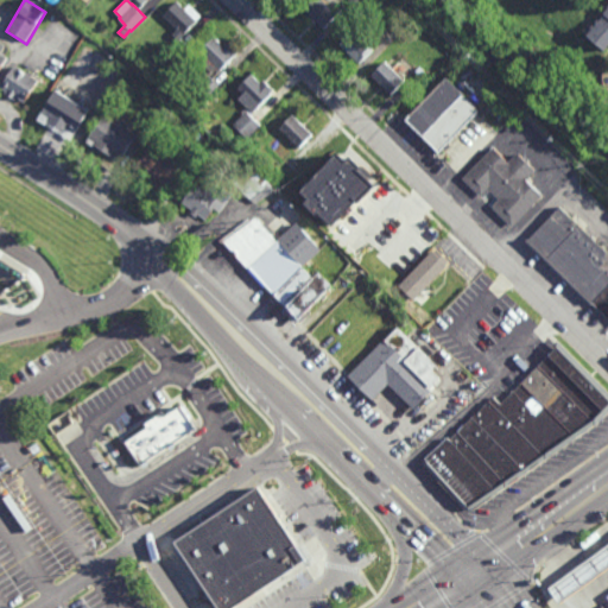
[(316,0),(318,0),(329,11),(337,2),(344,8),(323,31),(304,12),(316,0)]
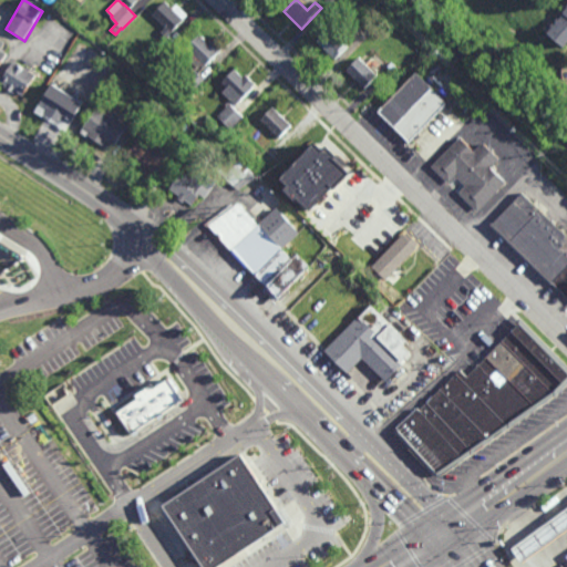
[(566,39),(563,44),(546,30),(564,10),(563,9),(566,2),(565,0),(566,0),(566,39)]
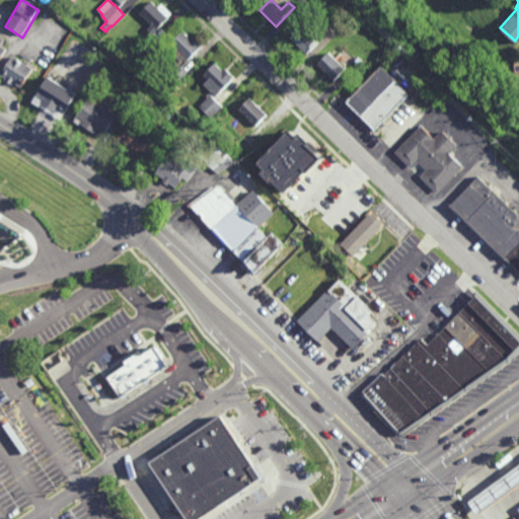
[(149,4),(156,10),(160,6),(170,15),(152,36),(145,30),(150,24),(139,15),(149,4)]
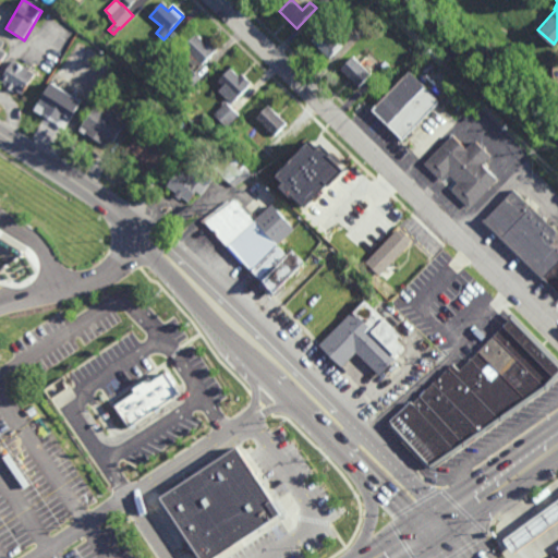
[(323,31),(340,48),(329,60),(312,41),(323,31)]
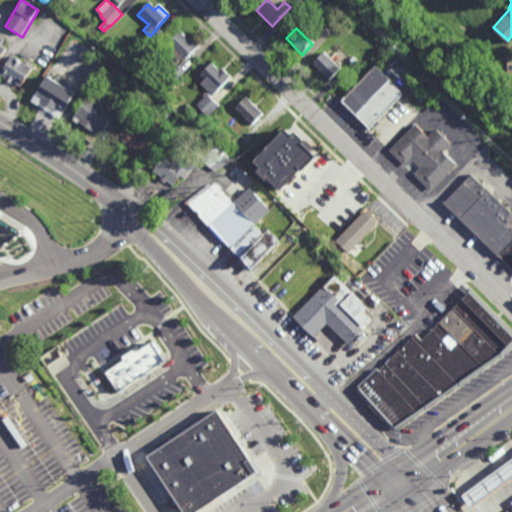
[(178,33),(185,40),(190,35),(199,43),(180,64),(166,52),(170,47),(167,44),(178,33)]
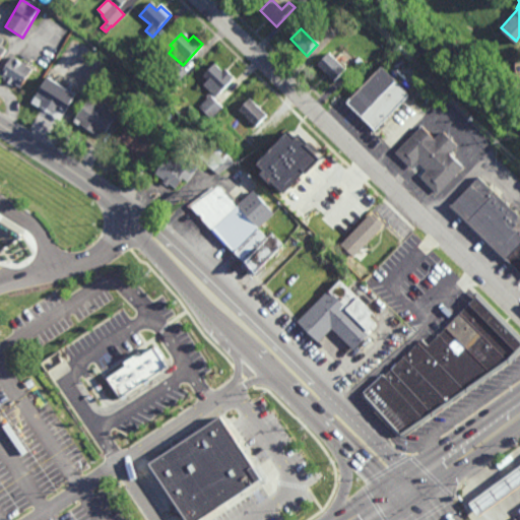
[(136,63),(128,55),(148,35),(156,43),(136,63)]
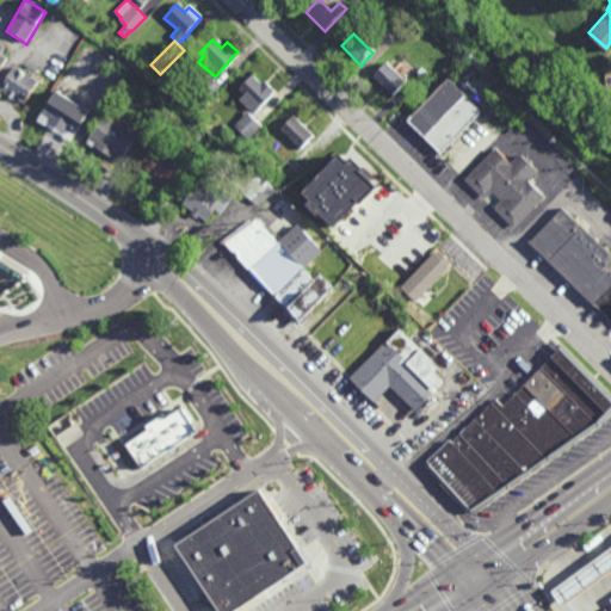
[(102,72),(87,63),(96,50),(110,59),(102,72)]
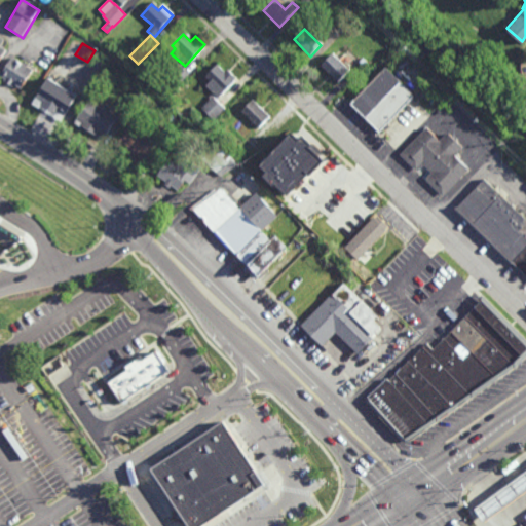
[(331,55),(348,70),(336,84),(318,69),(331,55)]
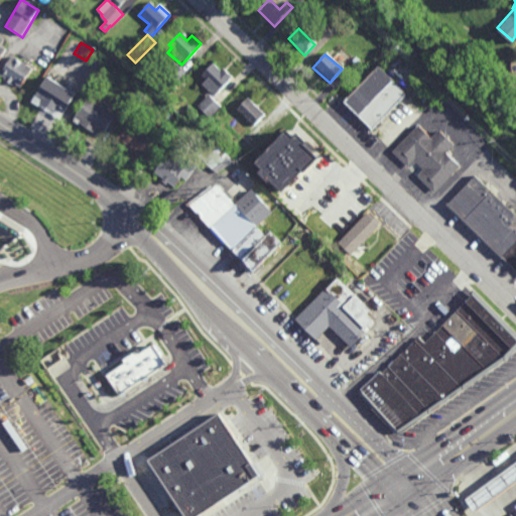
[(5,82),(10,85),(13,81),(19,85),(30,70),(11,56),(0,74),(7,79),(5,82)]
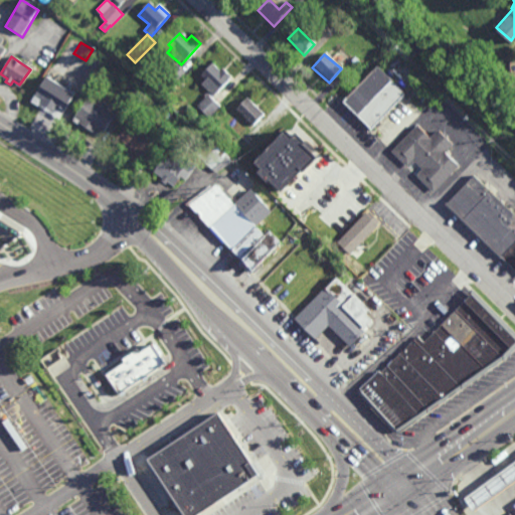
[(176,81),(173,78),(169,83),(164,78),(168,73),(167,73),(177,63),(185,71),(176,81)]
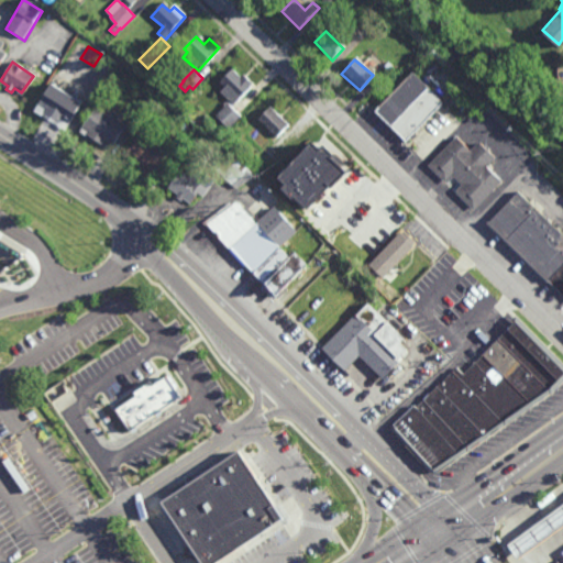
[(231,70),(250,88),(238,101),(219,84),(231,70)]
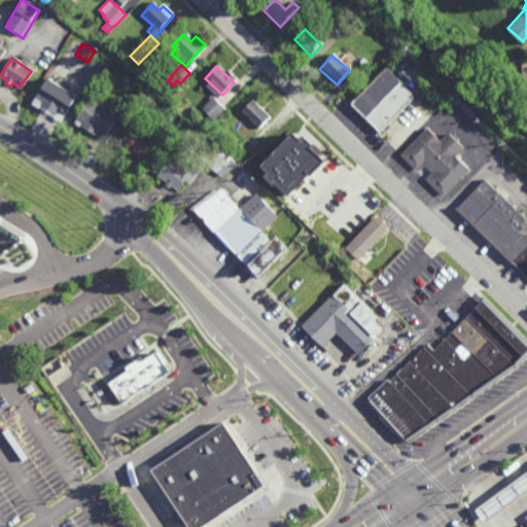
[(380,133),(414,98),(386,71),(352,107),(380,133)]
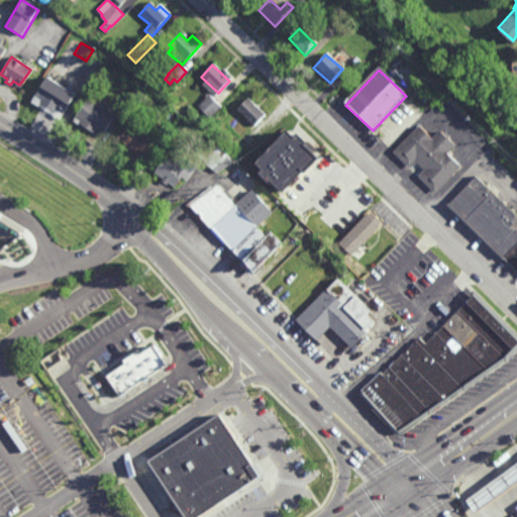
[(45,78),(72,92),(60,114),(33,100),(45,78)]
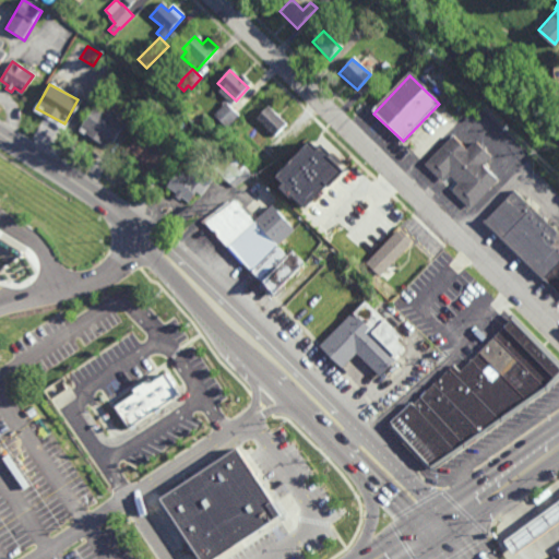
[(226,126),(214,114),(225,103),(237,115),(226,126)]
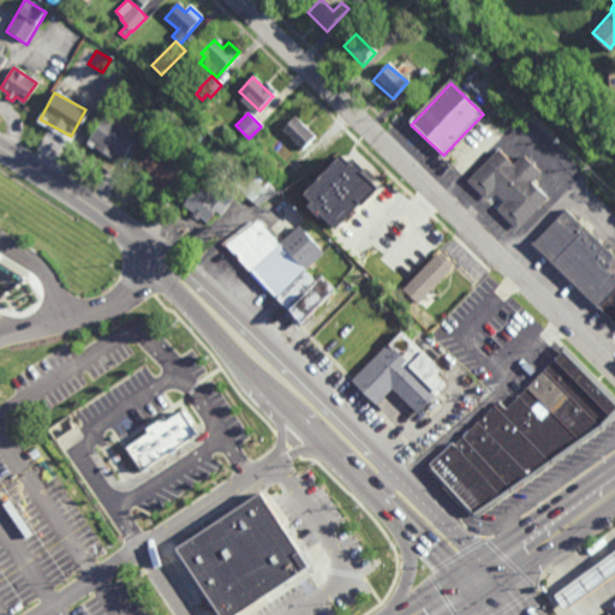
[(294,118),(315,138),(300,153),(280,132),(294,118)]
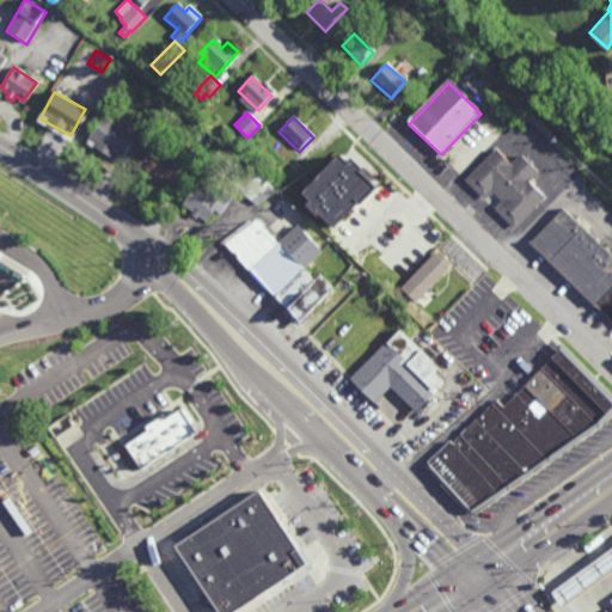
[(118,161),(133,138),(102,118),(86,142),(118,161)]
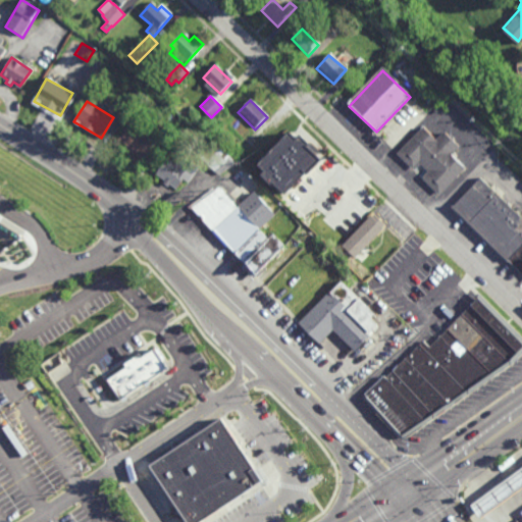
[(144,161),(155,142),(126,124),(114,144),(144,161)]
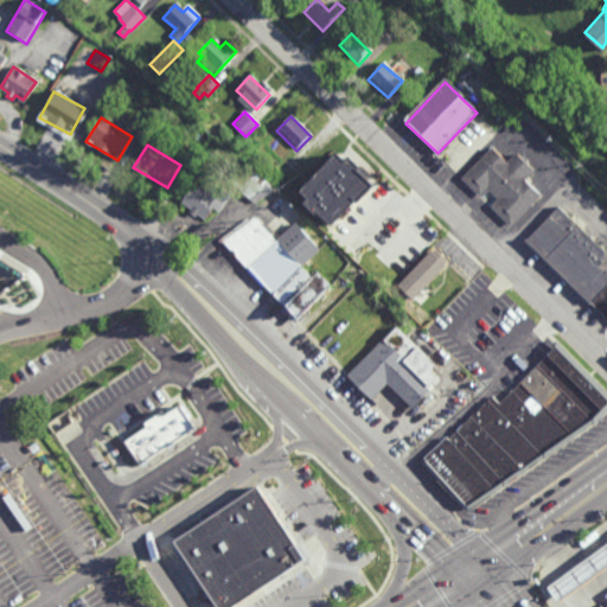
[(492,152),(504,164),(516,153),(534,171),(524,181),(541,198),(511,231),(489,209),(496,199),(489,191),(481,199),(464,180),(492,152)]
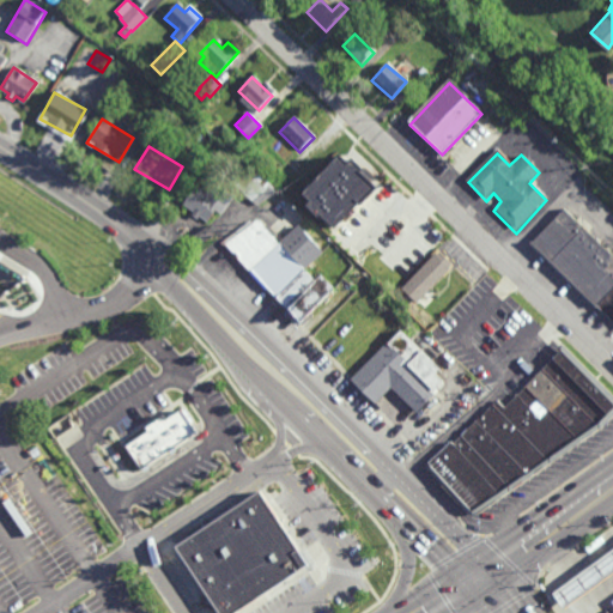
[(337,229),(381,187),(357,162),(351,167),(343,157),(304,193),(311,201),(308,206),(319,218),(322,214),(337,229)]
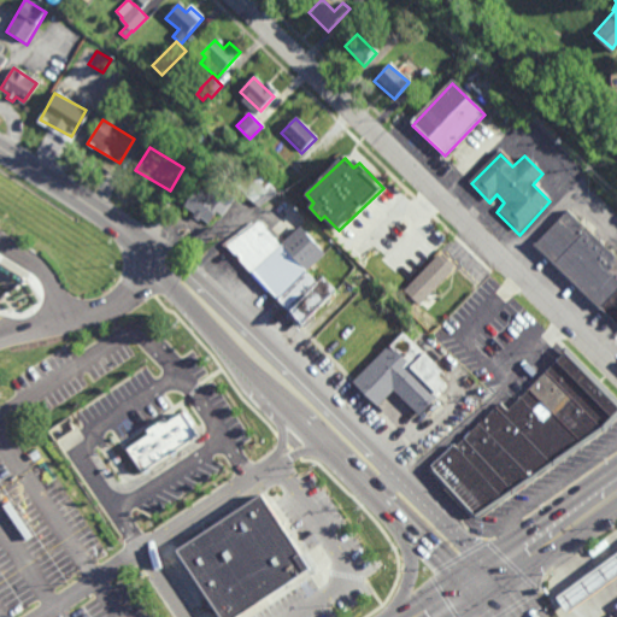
[(277,191),(265,180),(248,197),(262,209),(277,191)]
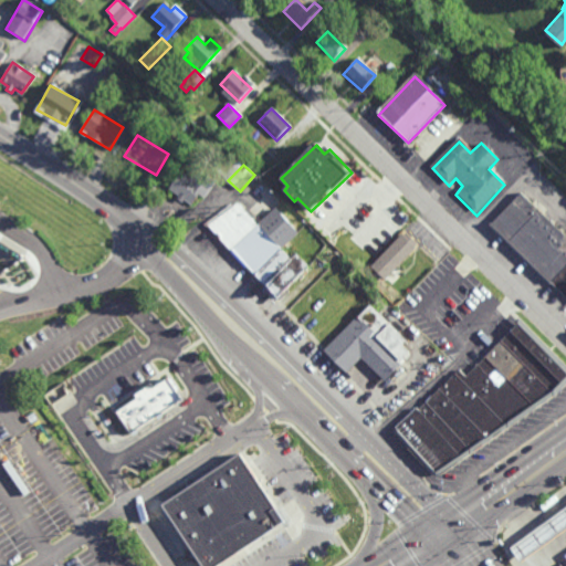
[(191,206),(205,188),(177,174),(167,194),(191,206)]
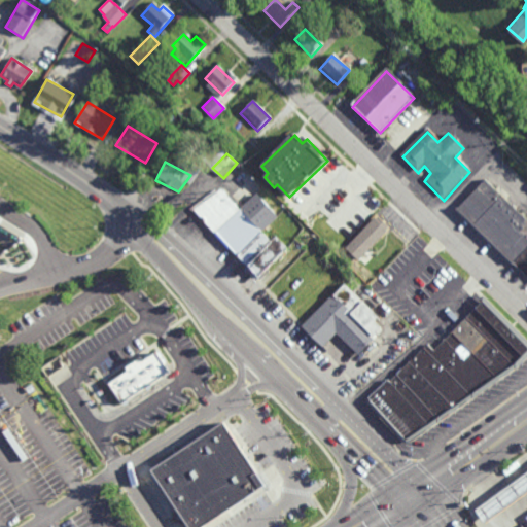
[(484,181),(526,222),(526,245),(512,262),(456,209),(484,181)]
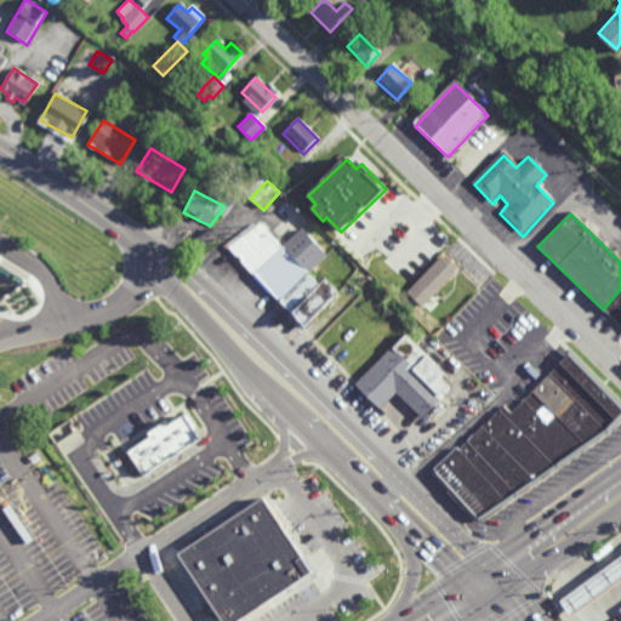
[(280,254),(257,224),(227,246),(255,279),(280,254)]
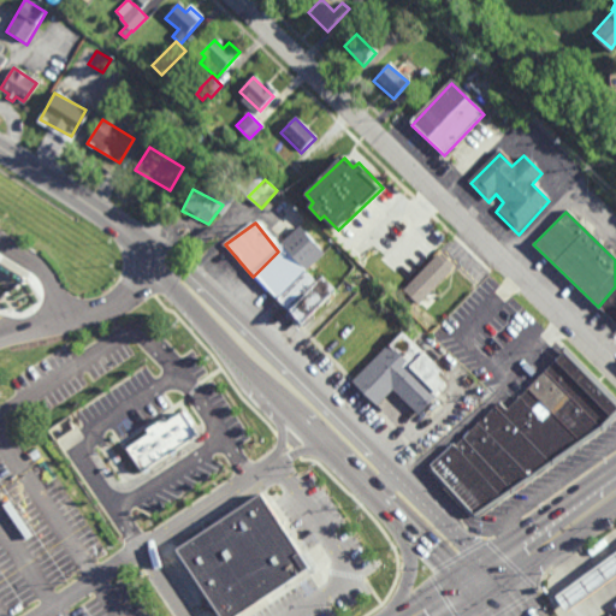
[(253,277),(278,252),(301,229),(321,256),(304,273),(277,301),(253,277)]
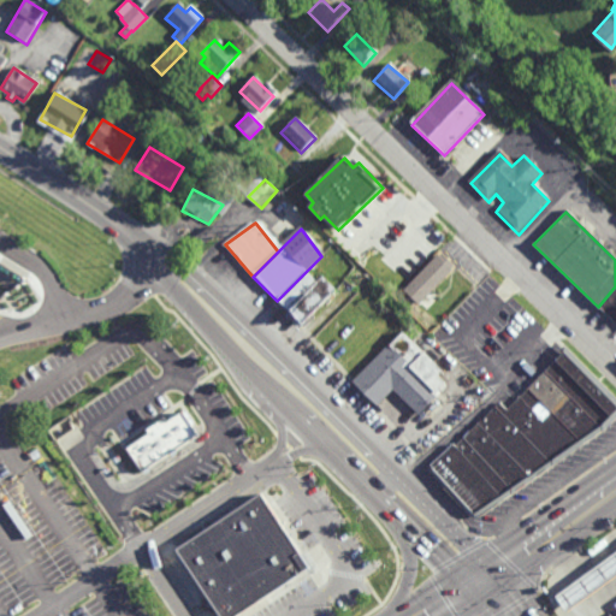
[(440,254),(406,289),(418,302),(452,267),(440,254)]
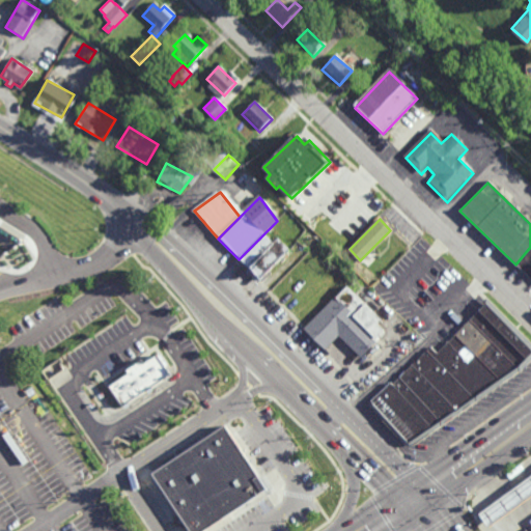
[(249,270),(273,244),(262,235),(239,259),(249,270)]
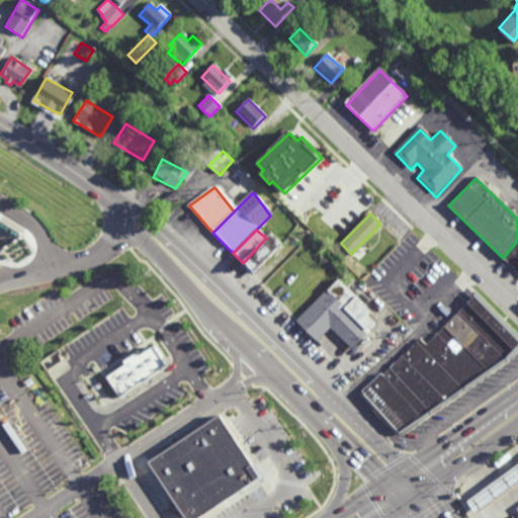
[(253,273),(280,245),(269,234),(266,238),(243,263),(253,273)]
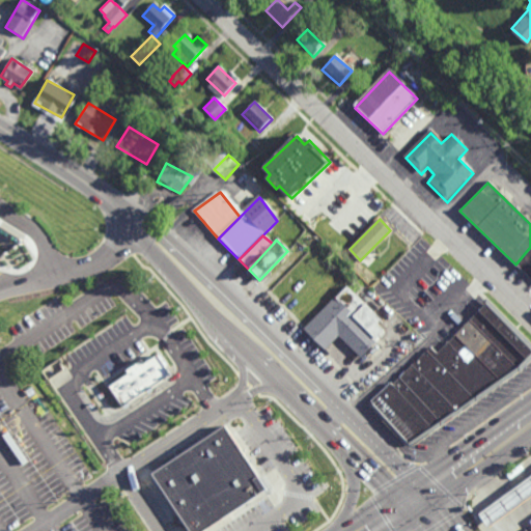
[(515,267),(530,250),(530,281),(518,269),(515,267)]
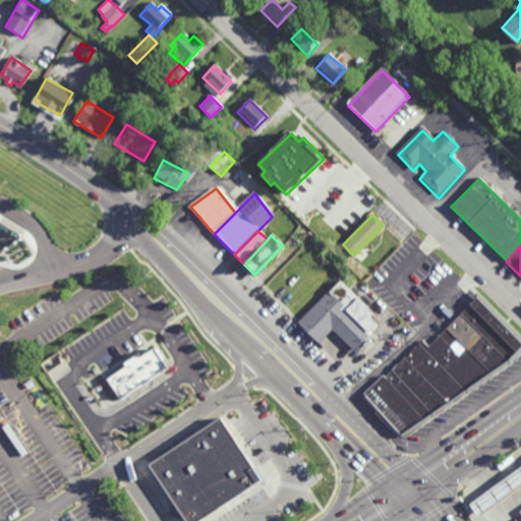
[(321,341),(330,332),(354,352),(375,327),(366,321),(371,314),(339,282),(298,324),(319,343),(321,341)]
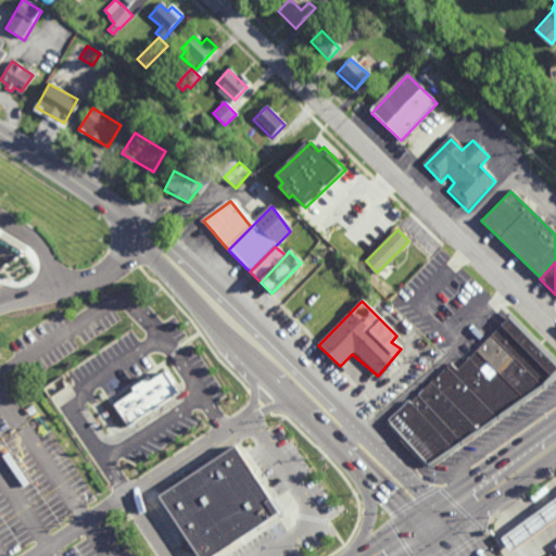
[(386,425),(428,468),(544,389),(555,376),(555,363),(508,318),(455,373),(449,367),(386,425)]
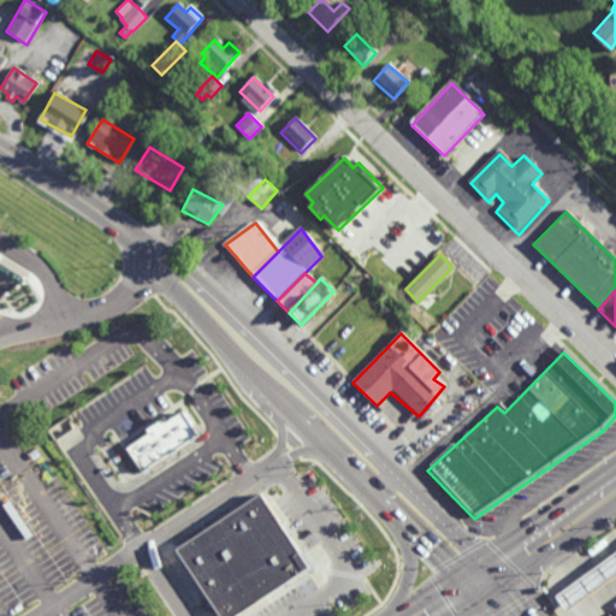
[(134,477),(208,432),(184,394),(112,439),(134,477)]
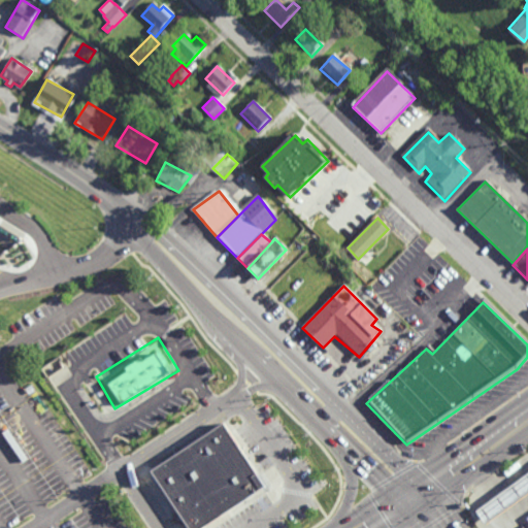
[(161,527),(203,527),(279,482),(233,413),(129,480),(161,527)]
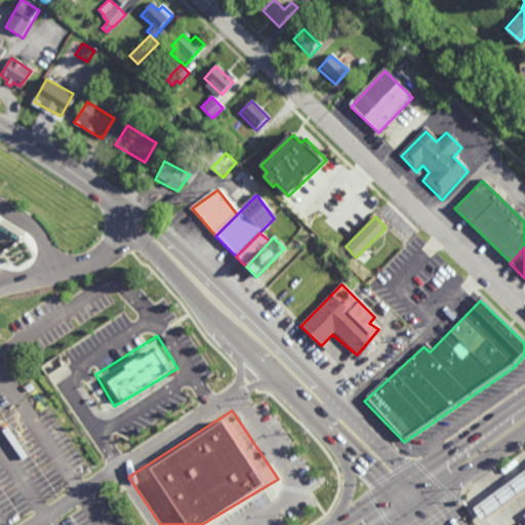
[(524,492),(483,523),(473,509),(524,471),(524,492)]
